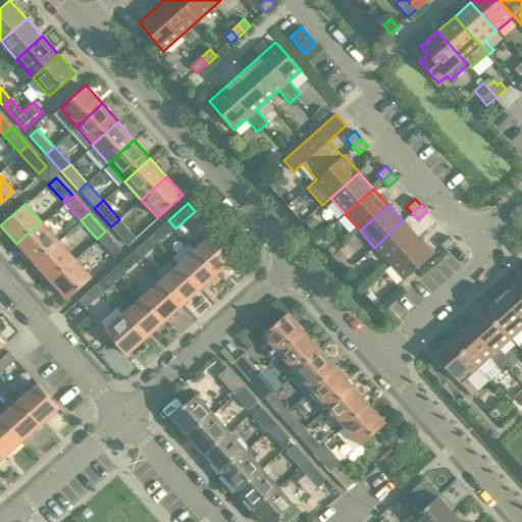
[(305,222),(310,228),(317,223),(311,216),(305,222)]
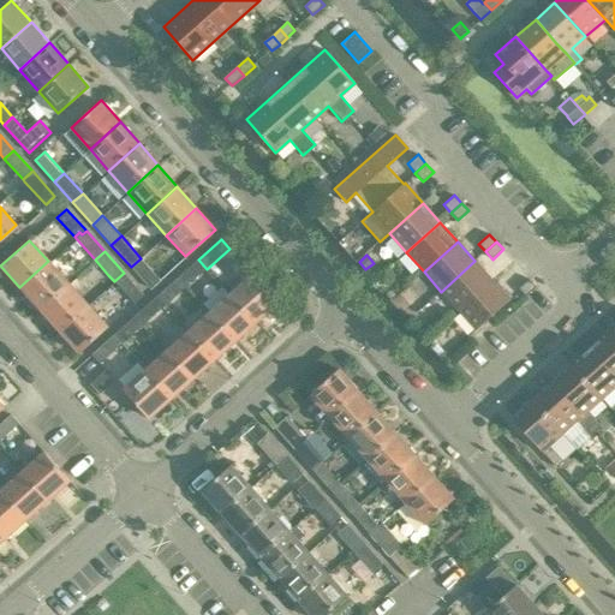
[(161,281),(141,258),(131,267),(151,290),(161,281)]
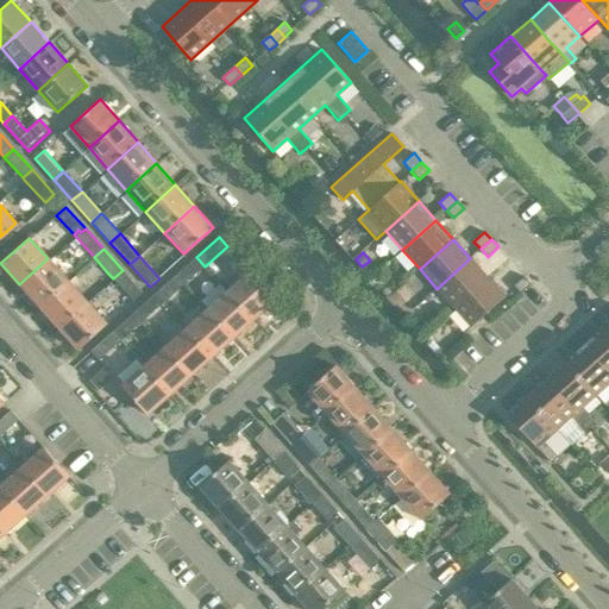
[(196,257),(175,276),(184,286),(205,267),(196,257)]
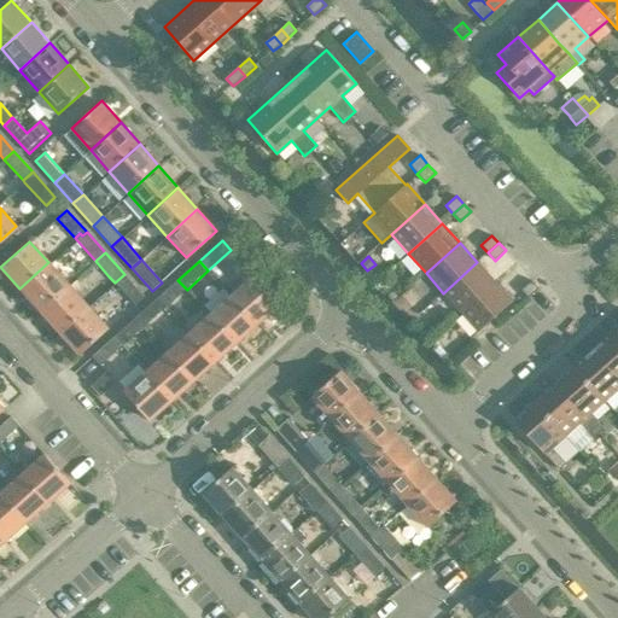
[(48,262),(19,289),(39,310),(68,284),(48,262)]
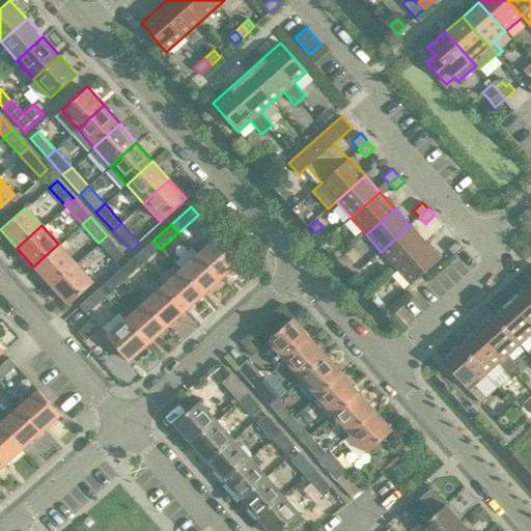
[(410,225),(381,252),(395,268),(424,242),(410,225)]
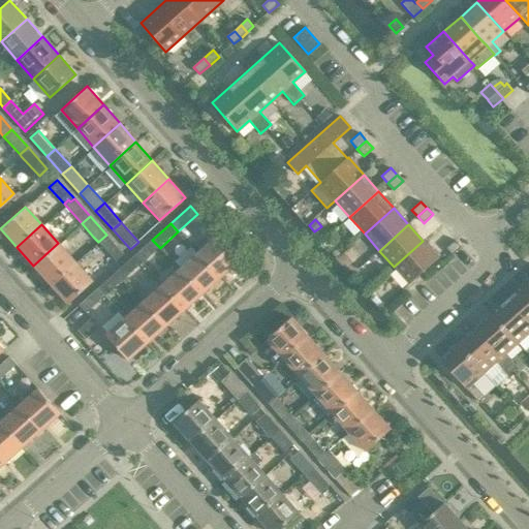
[(124,254),(106,235),(98,242),(117,261),(124,254)]
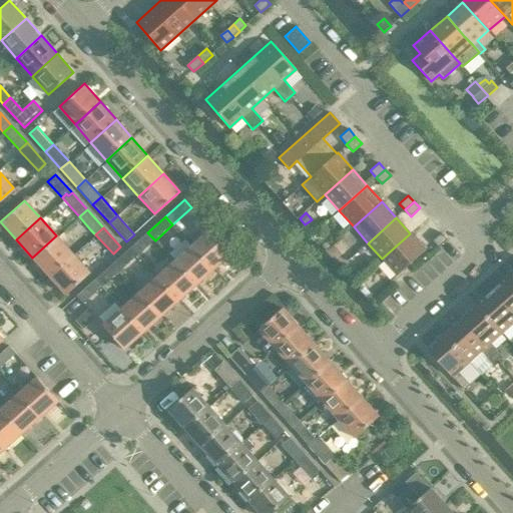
[(190,244),(212,269),(230,252),(209,228),(190,244)]
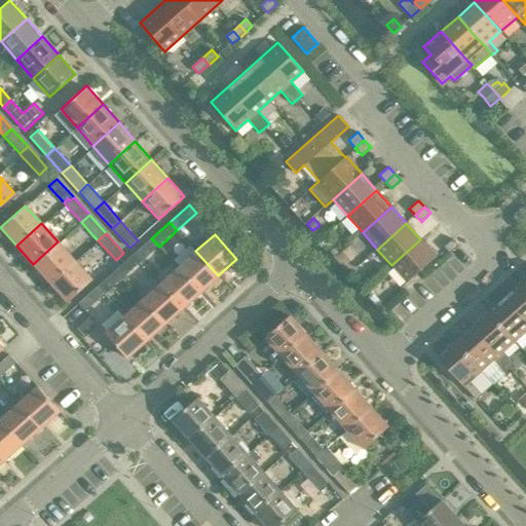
[(151,238),(134,254),(141,263),(159,247),(151,238)]
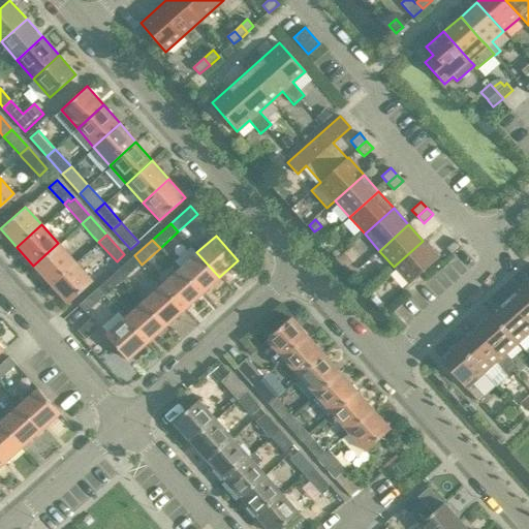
[(445,248),(452,254),(452,255),(461,247),(455,240),(445,248)]
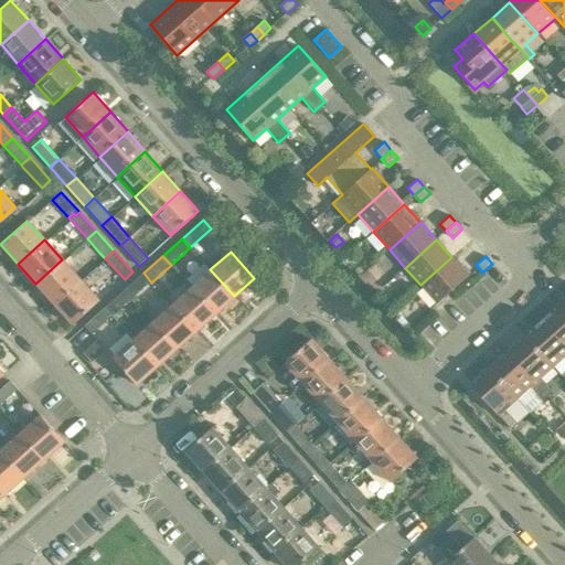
[(451,257),(420,285),(437,304),(468,276),(451,257)]
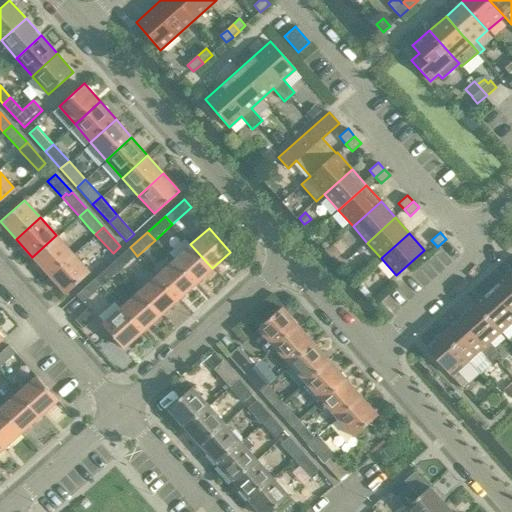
[(56,235),(32,257),(48,275),(73,253),(56,235)]
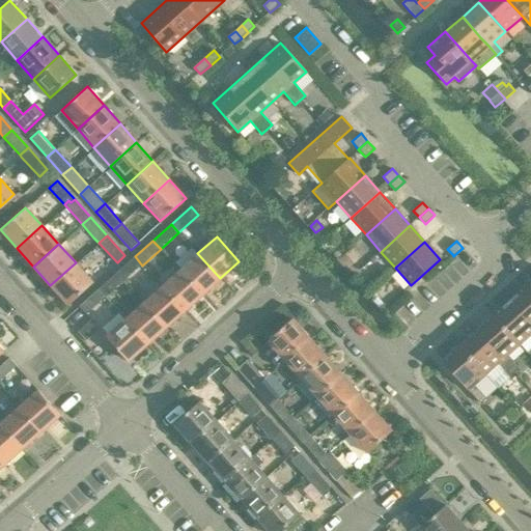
[(179,270),(201,295),(220,278),(197,253),(179,270)]
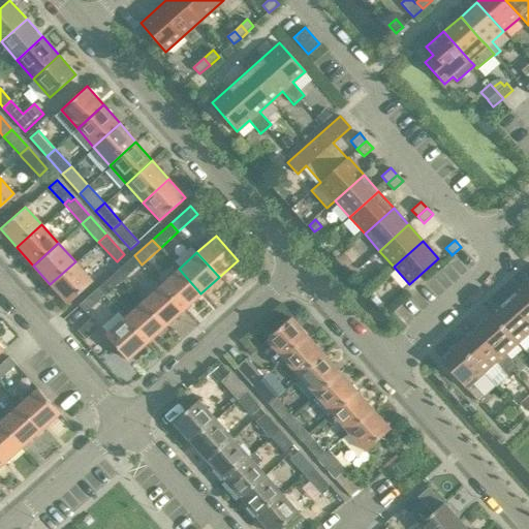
[(134,255),(116,272),(123,280),(142,265),(134,255)]
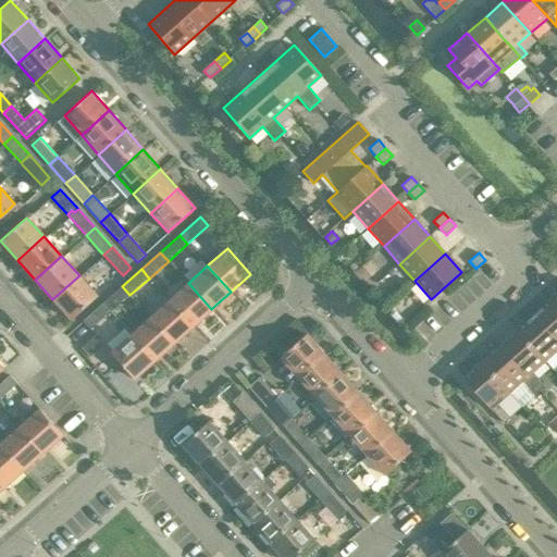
[(79,275),(52,299),(71,319),(97,295),(79,275)]
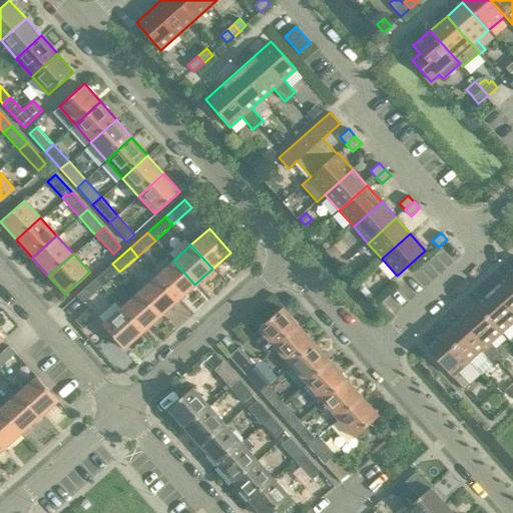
[(155,277),(177,301),(194,285),(173,261),(155,277)]
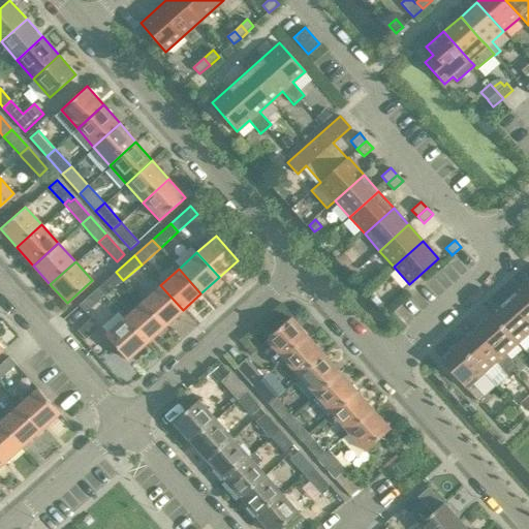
[(116,272),(97,288),(99,291),(101,290),(104,294),(103,296),(105,297),(123,280),(116,272)]
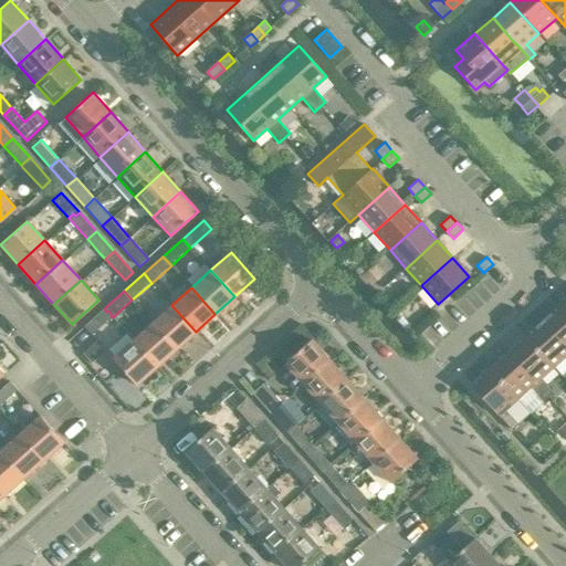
[(544,321),(565,345),(565,307),(562,304),(544,321)]
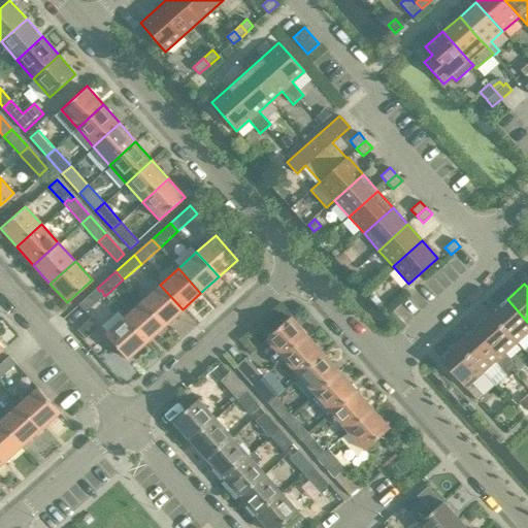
[(141,300),(164,326),(183,309),(160,285),(141,300)]
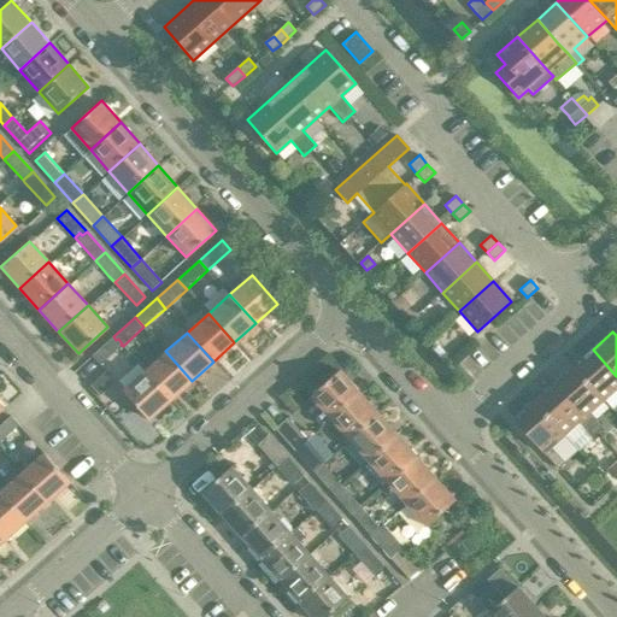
[(113,336),(92,356),(101,365),(123,346),(121,345),(122,344),(118,339),(116,340),(113,336)]
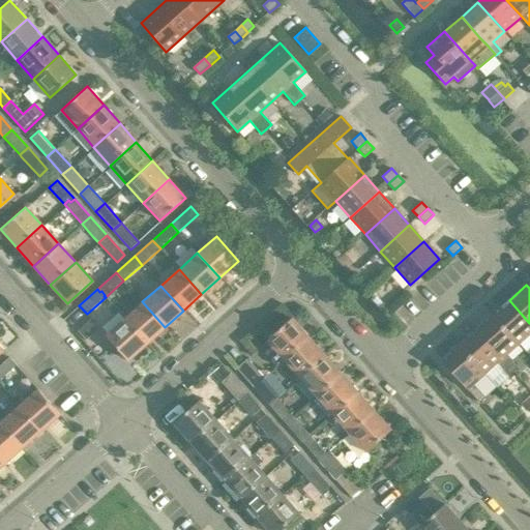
[(493,315),(519,345),(529,333),(529,323),(509,300),(493,315)]
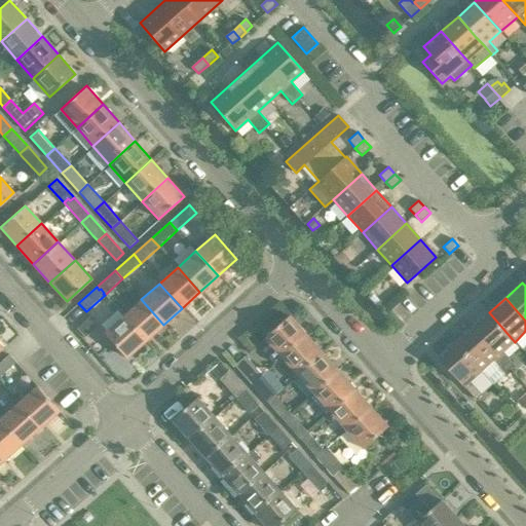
[(123,315),(145,341),(163,325),(141,299),(123,315)]
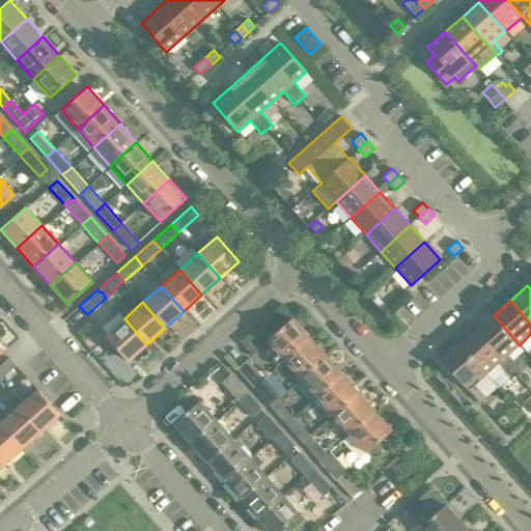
[(480,335),(514,373),(520,369),(507,356),(520,345),(494,315),(476,331),(480,335)]
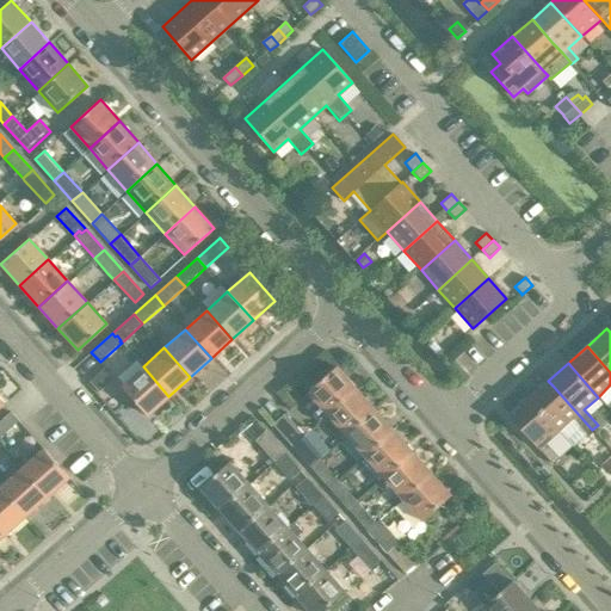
[(147,415),(168,396),(143,366),(121,387),(147,415)]
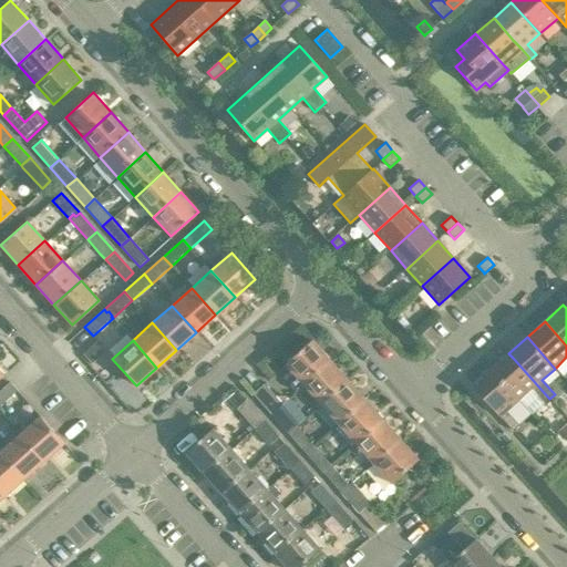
[(305,349),(286,366),(297,378),(291,381),(291,387),(296,392),(303,385),(330,361),(312,341),(310,343),(308,342),(305,347),(305,349)]
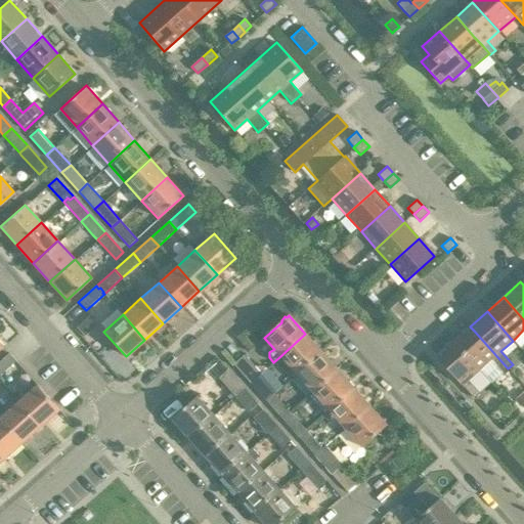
[(474,363),(480,369),(491,359),(503,373),(508,368),(474,331),(470,326),(453,341),(474,363)]
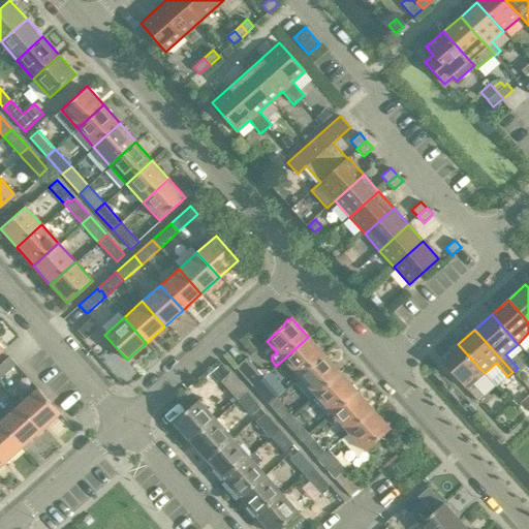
[(308,337),(283,360),(300,378),(324,355),(308,337)]
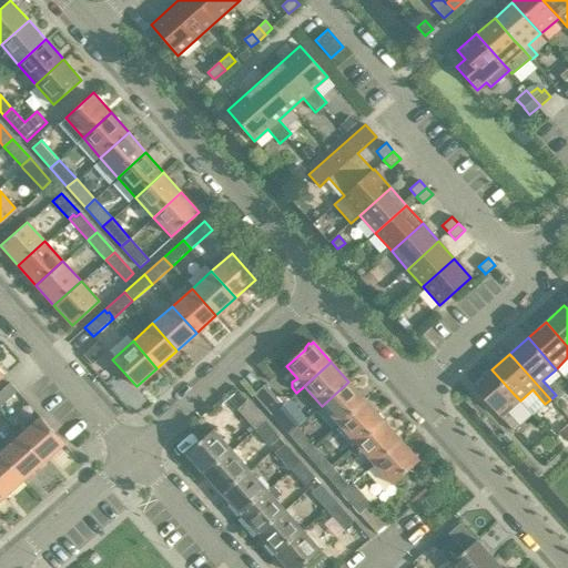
[(514,433),(520,427),(507,413),(520,401),(514,394),(492,369),(473,386),(514,433)]
